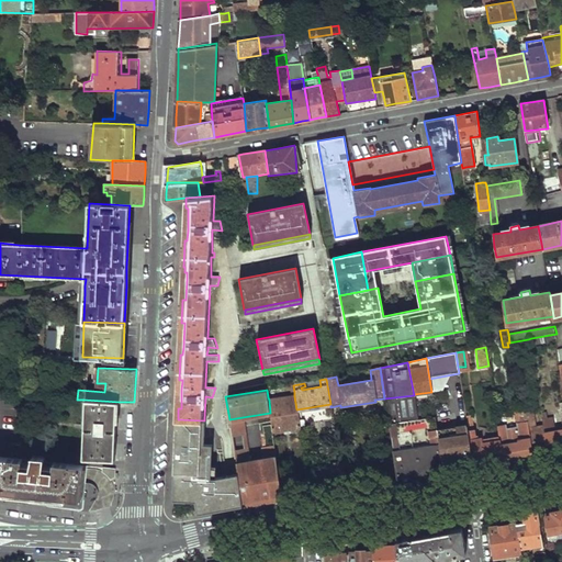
[(270,413),(273,433),(300,429),(296,409),(294,396),(269,400),(270,413)]
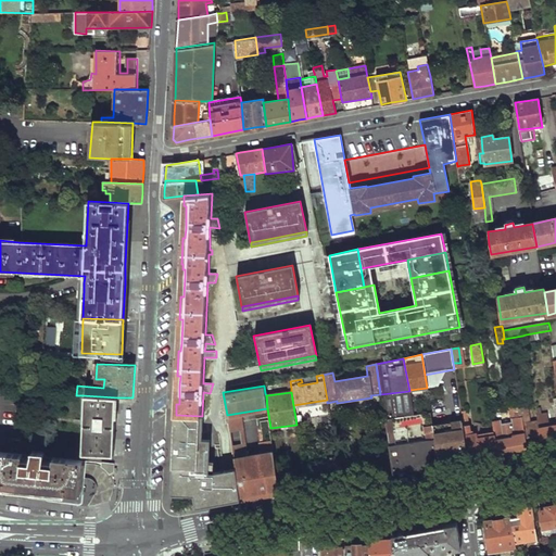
[(394,397),(399,417),(412,414),(407,394),(394,397)]
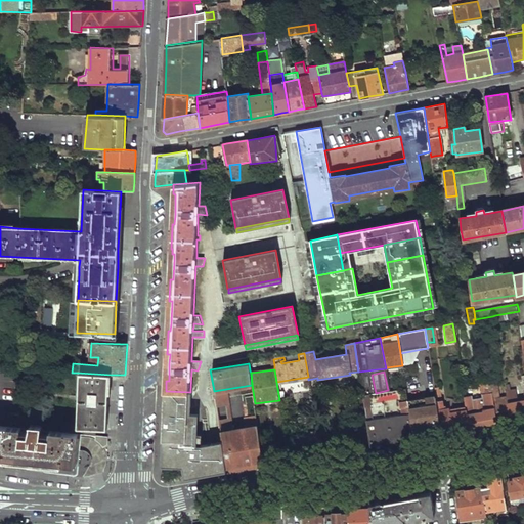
[(80,401),(79,426),(108,428),(110,407),(110,389),(111,375),(78,373),(76,400),(80,401)]
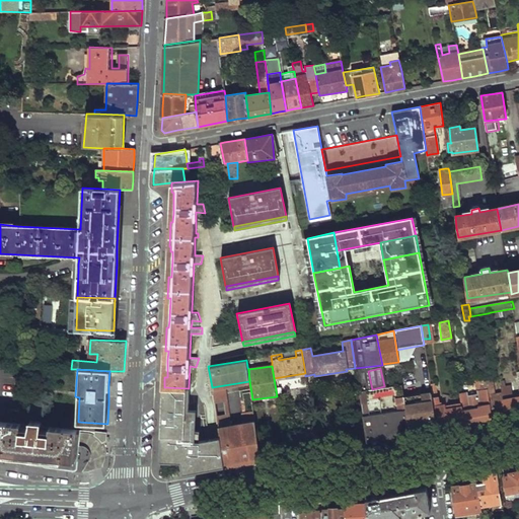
[(463,410),(465,425),(478,423),(487,421),(485,404),(483,395),(480,381),(480,379),(476,380),(478,394),(468,396),(468,392),(460,394),(462,405),(463,410)]
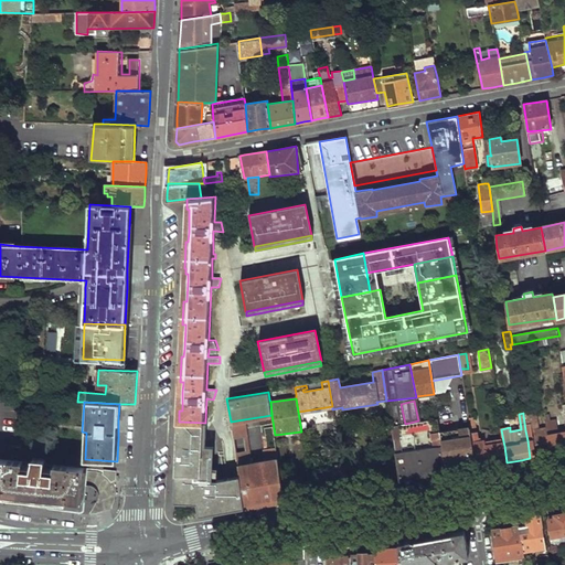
[(528,440),(530,458),(542,456),(551,455),(547,435),(546,427),(539,428),(536,413),(523,415),(525,430),(528,440)]
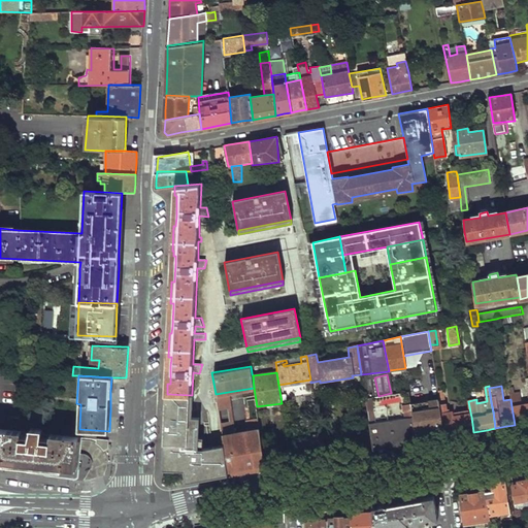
[(367,409),(373,450),(384,448),(408,443),(417,441),(410,404),(408,391),(395,393),(393,394),(391,394),(368,398),(370,409),(367,409)]
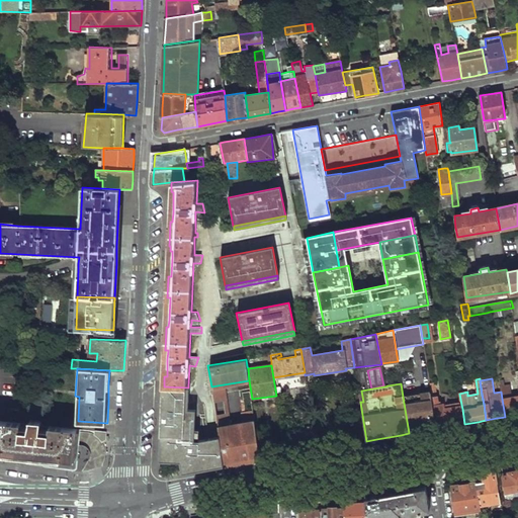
[(224,384),(211,386),(218,426),(230,424),(224,384)]
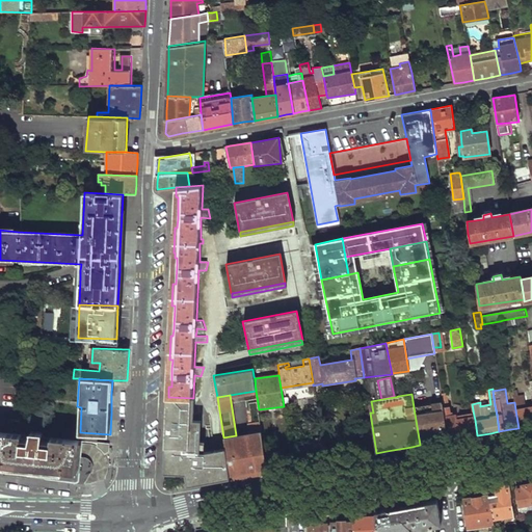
[(515,409),(519,428),(531,425),(531,406),(526,408),(524,395),(513,397),(514,402),(515,409)]
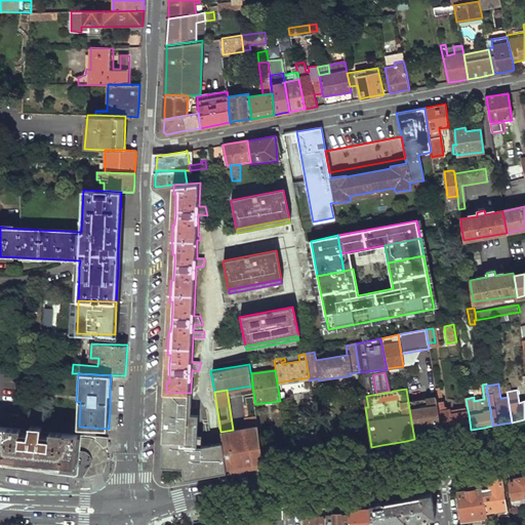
[(191,393),(166,392),(165,402),(165,412),(193,413),(193,391),(191,391),(191,393)]
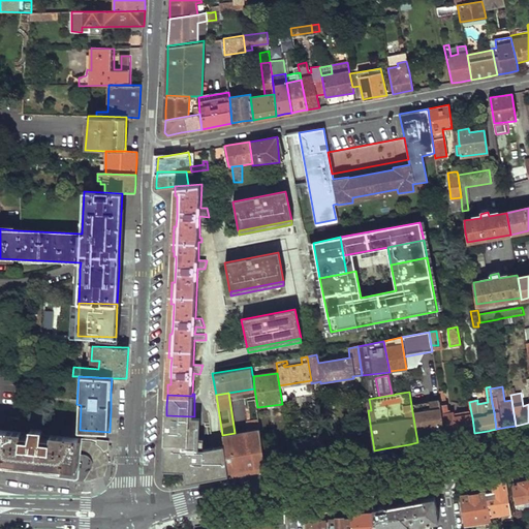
[(440,400),(411,405),(417,442),(431,440),(446,438),(441,404),(440,400)]
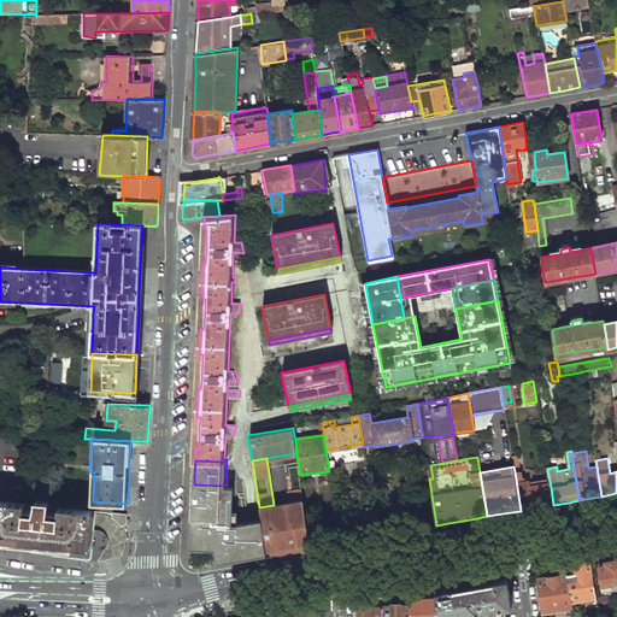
[(515,471),(521,511),(541,507),(553,505),(551,487),(550,482),(534,485),(533,480),(521,481),(523,479),(522,470),(518,470),(515,471)]
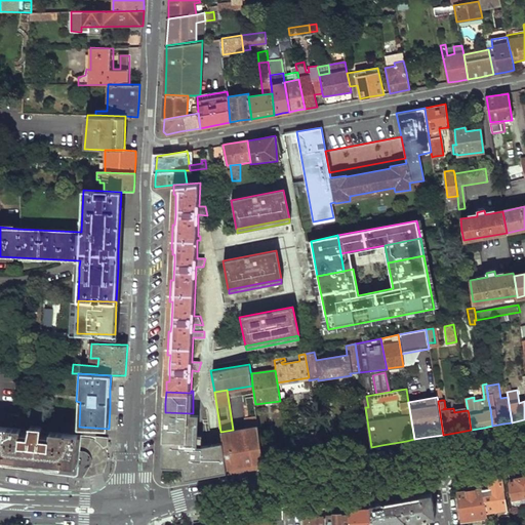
[(193,413),(165,412),(164,449),(168,449),(167,466),(184,467),(189,468),(191,478),(203,476),(227,472),(223,442),(198,444),(199,427),(192,426),(193,413)]
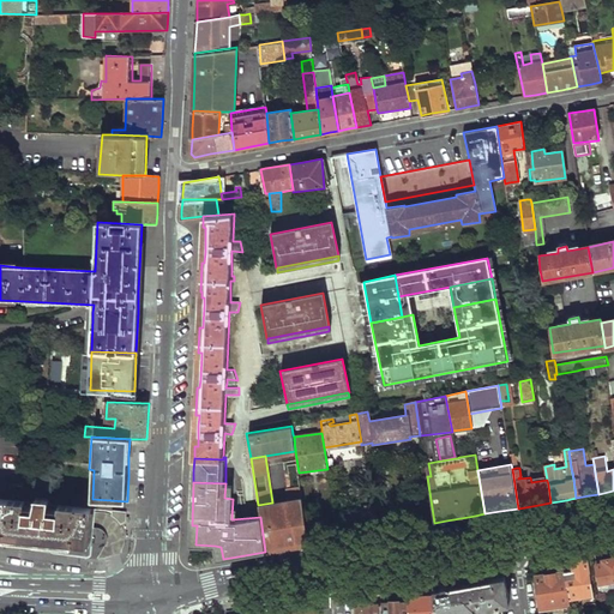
[(260,517),(265,552),(286,548),(308,545),(306,522),(300,486),(287,488),(289,500),(272,503),(258,505),(259,509),(260,517)]
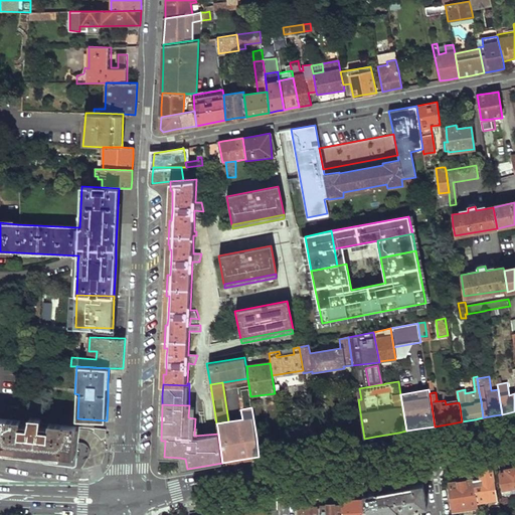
[(30,421),(0,418),(0,451),(35,455),(73,459),(76,425),(42,422),(42,418),(30,417),(30,421)]
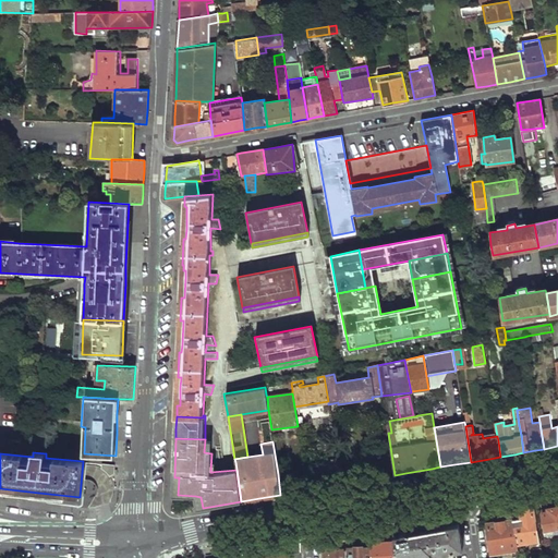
[(101,463),(101,469),(106,471),(109,476),(114,473),(114,464),(101,463)]
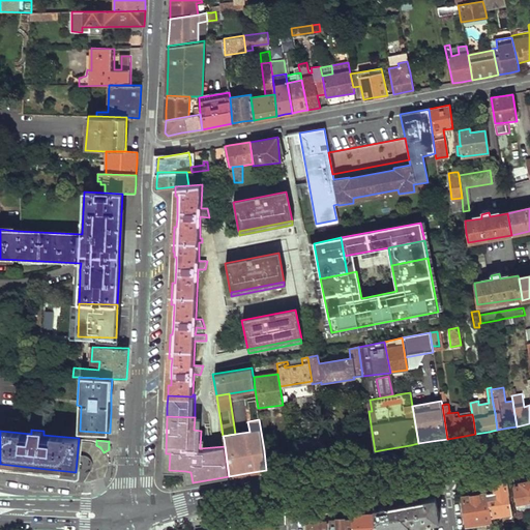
[(323,447),(325,460),(332,459),(330,443),(322,444),(323,447)]
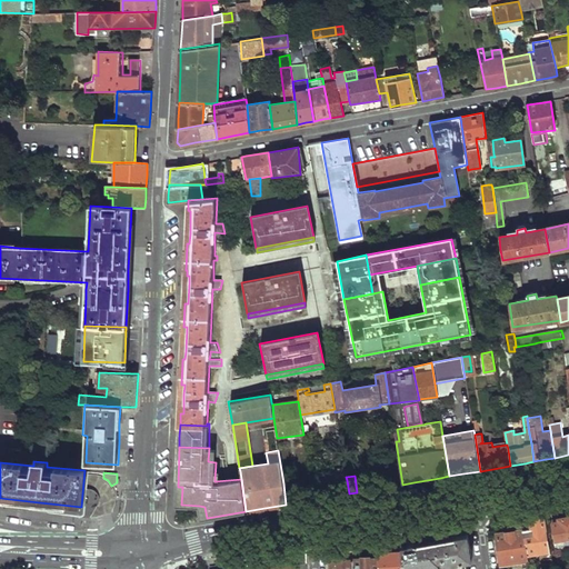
[(337,481),(339,495),(349,493),(347,480),(337,481)]
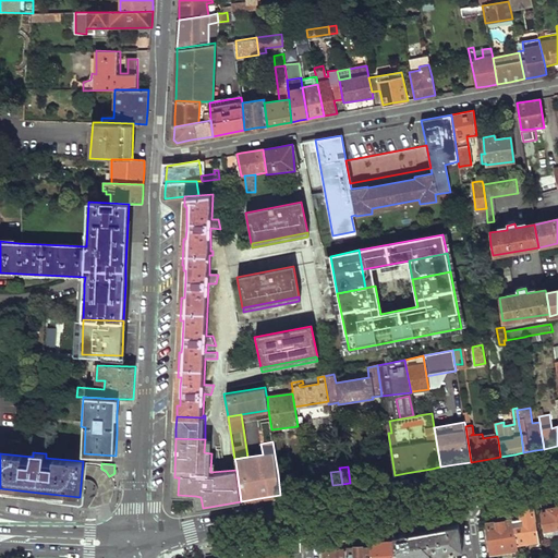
[(278,474),(280,495),(286,494),(284,487),(288,487),(286,473),(278,474)]
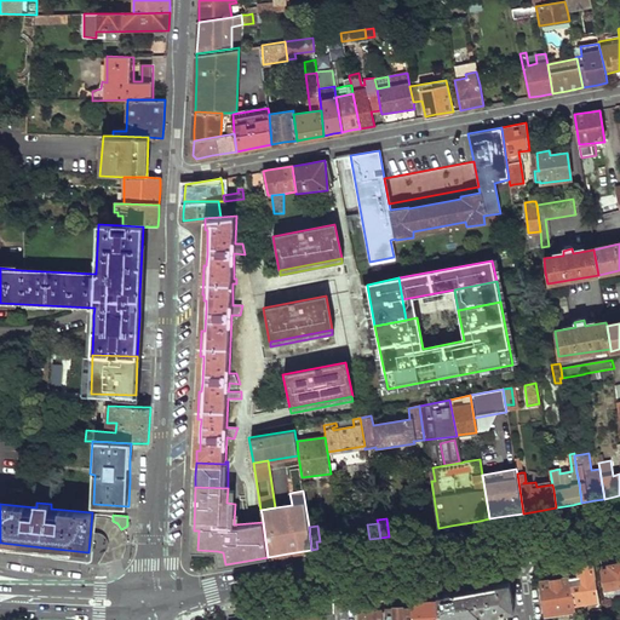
[(601,570),(604,589),(619,585),(619,562),(608,564),(609,569),(601,570)]
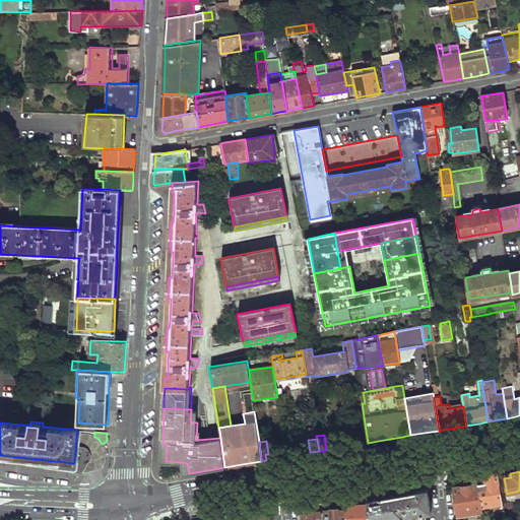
[(477,485),(480,507),(500,503),(495,473),(483,475),(484,482),(477,483),(477,485)]
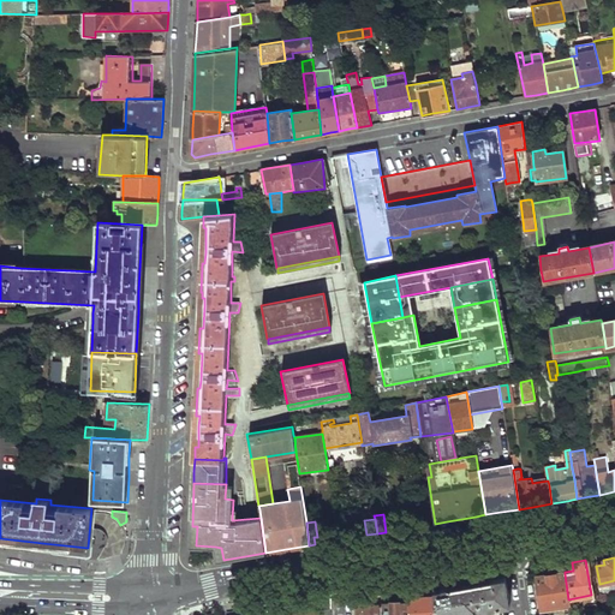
[(536,579),(541,610),(565,607),(566,614),(571,614),(569,605),(568,599),(565,574),(536,579)]
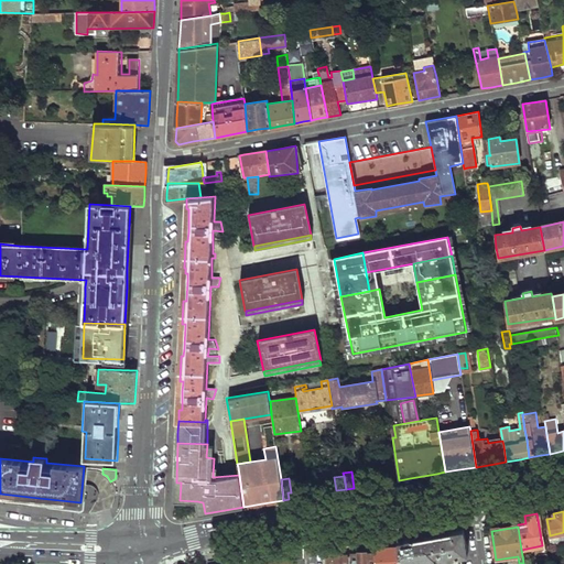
[(373,553),(373,563),(398,563),(397,542),(396,528),(390,529),(387,529),(389,548),(373,549),(373,553)]
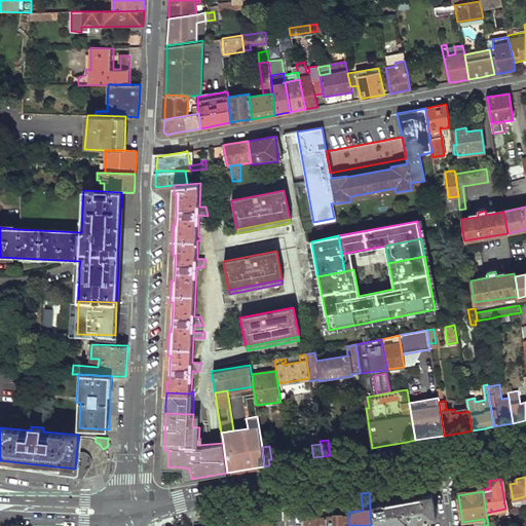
[(370,505),(371,525),(390,525),(407,524),(406,525),(428,525),(427,520),(437,519),(433,495),(370,505)]
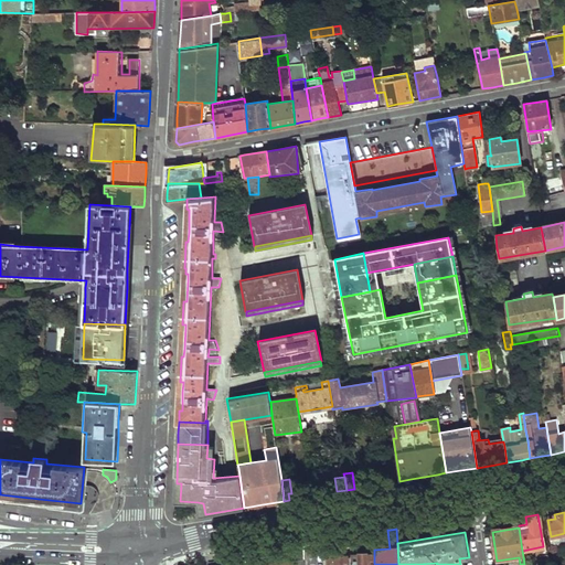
[(268,564),(302,564),(302,545),(291,547),(292,561),(268,564)]
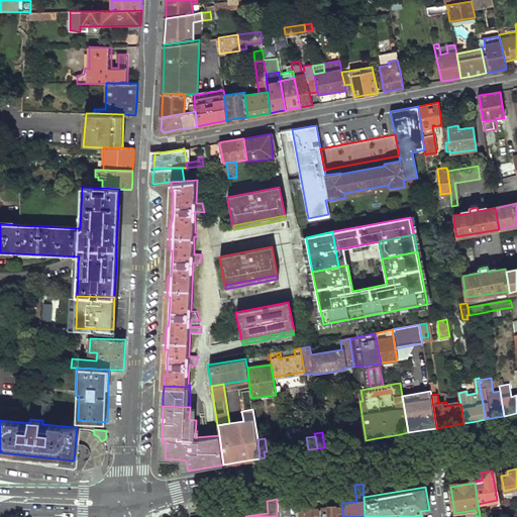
[(319,509),(319,516),(342,516),(342,507),(335,508),(335,506),(328,507),(328,508),(319,509)]
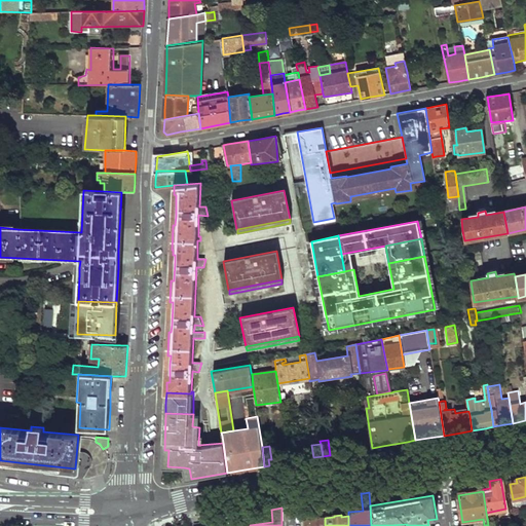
[(214,525),(227,525),(226,517),(221,518),(215,519),(214,525)]
